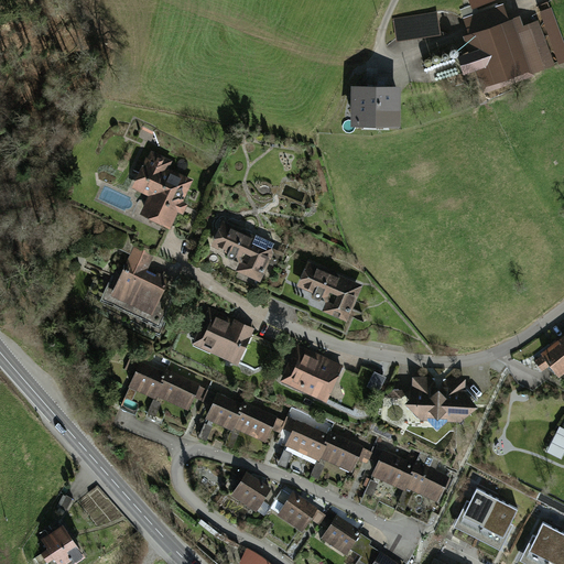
[(480,90),(550,63),(538,23),(518,25),(517,15),(459,33),(466,55),(451,58),(456,76),(472,72),(480,90)]
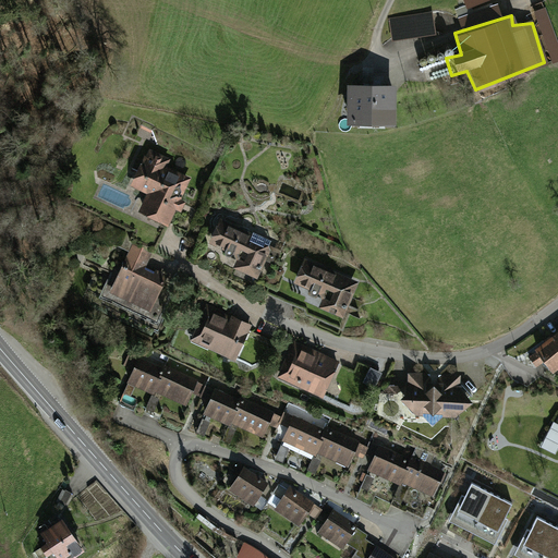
[(399,86),(351,85),(351,123),(399,124),(399,86)]
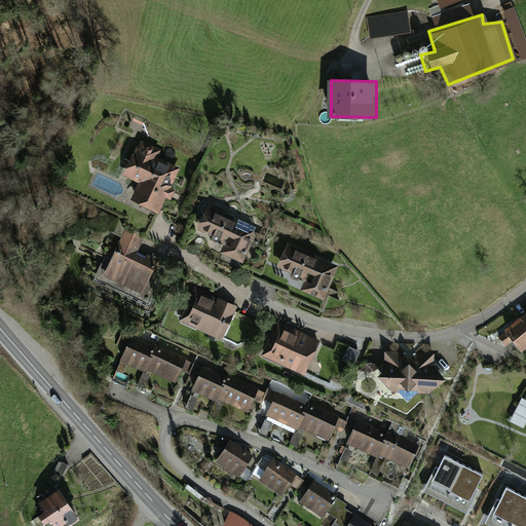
[(142,140),(127,177),(146,184),(140,199),(164,209),(179,171),(156,162),(161,148),(142,140)]
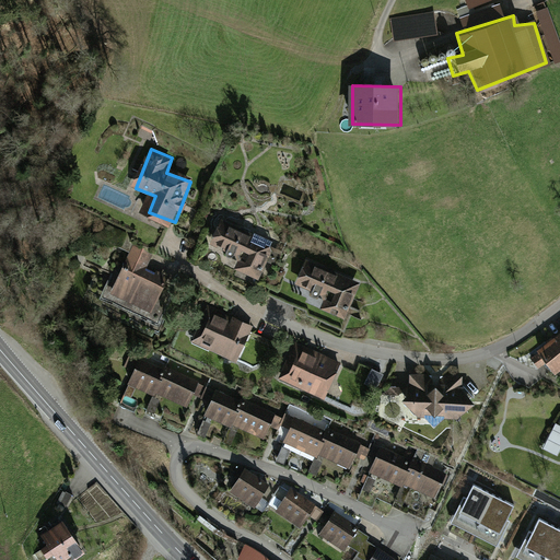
[(288,247),(232,224),(220,254),(248,266),(244,276),(270,287),(288,247)]
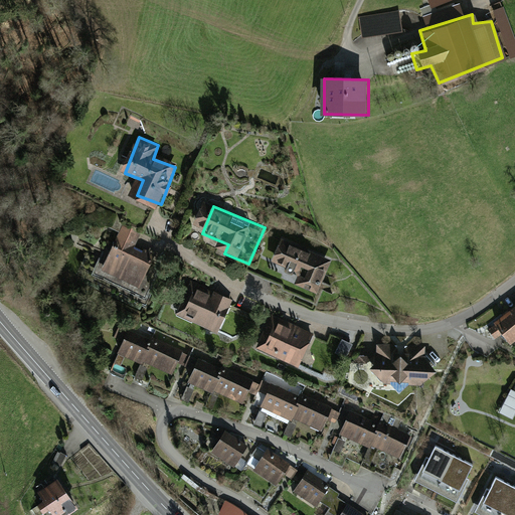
[(137,233),(112,221),(91,266),(142,291),(159,255),(133,243),(137,233)]
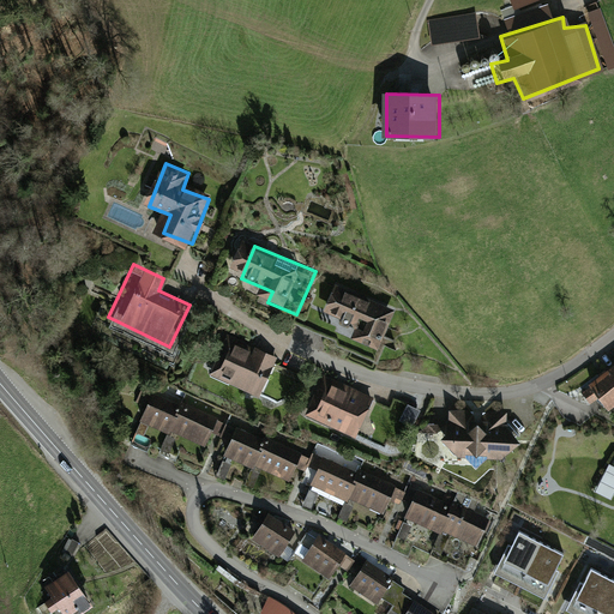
[(409,315),(347,290),(335,321),(397,347),(409,315)]
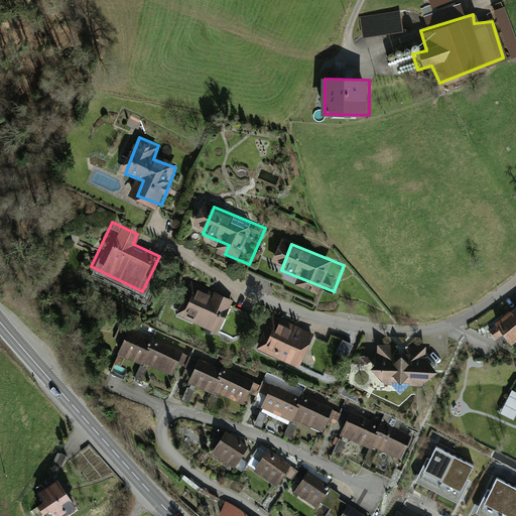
[(243,307),(204,290),(190,323),(230,339),(243,307)]
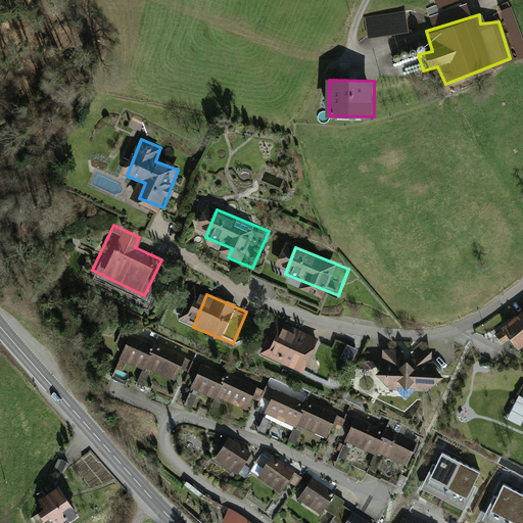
[(522,310),(497,329),(513,350),(522,343),(522,310)]
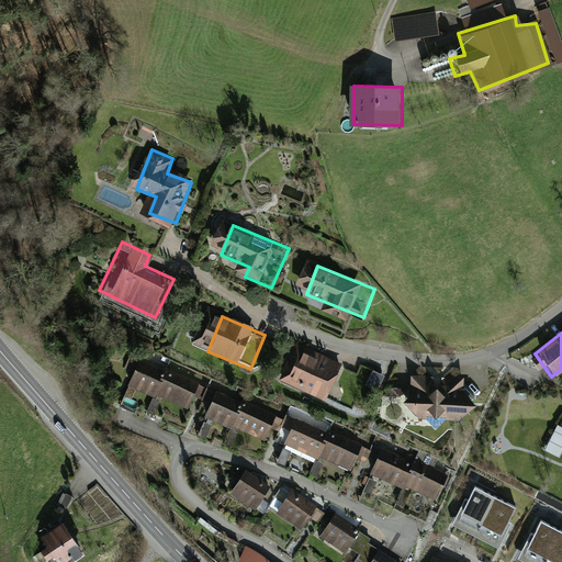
[(353,373),(310,358),(298,391),(343,406),(353,373)]
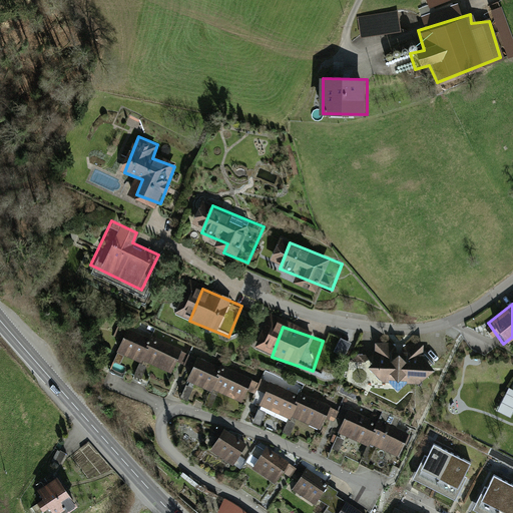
[(193,351),(138,332),(129,357),(185,376),(193,351)]
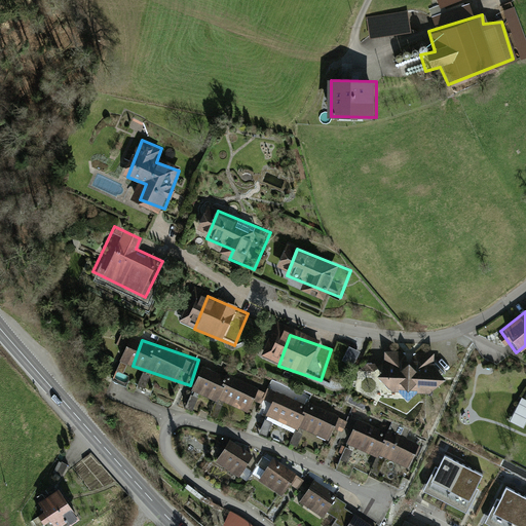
[(342,362),(353,367),(360,353),(349,347),(342,362)]
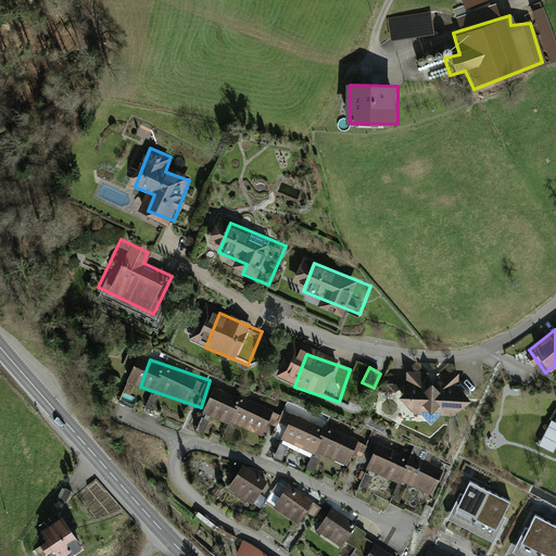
[(407,405),(428,422),(465,425),(480,405),(467,394),(467,382),(417,381),(419,393),(407,405)]
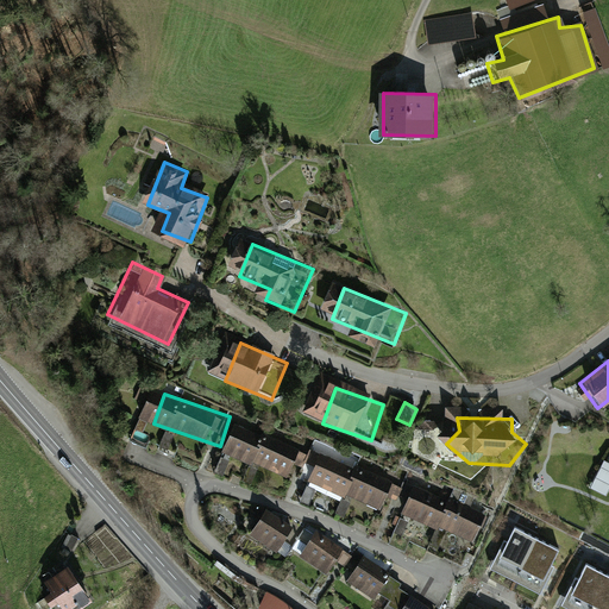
[(314,454),(246,427),(236,453),(303,479),(314,454)]
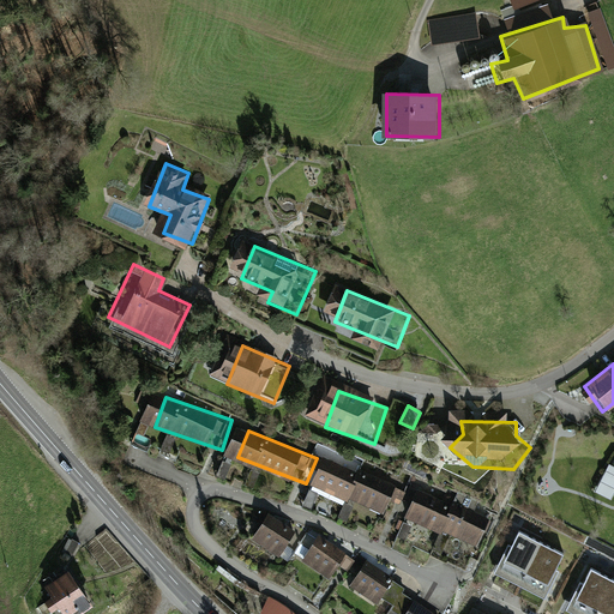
[(408,494),(337,462),(325,491),(395,522),(408,494)]
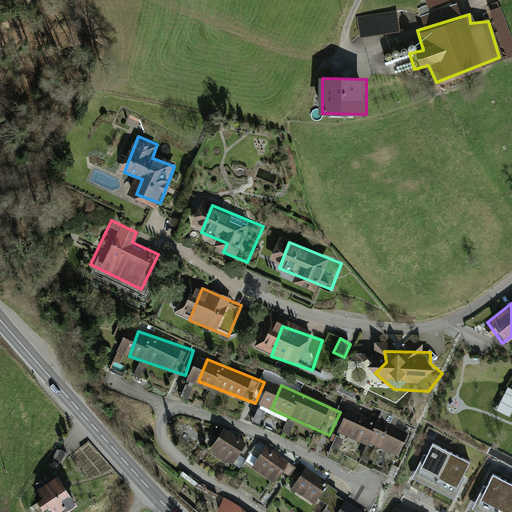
[(510,417),(511,412),(511,389),(508,387),(497,411),(510,417)]
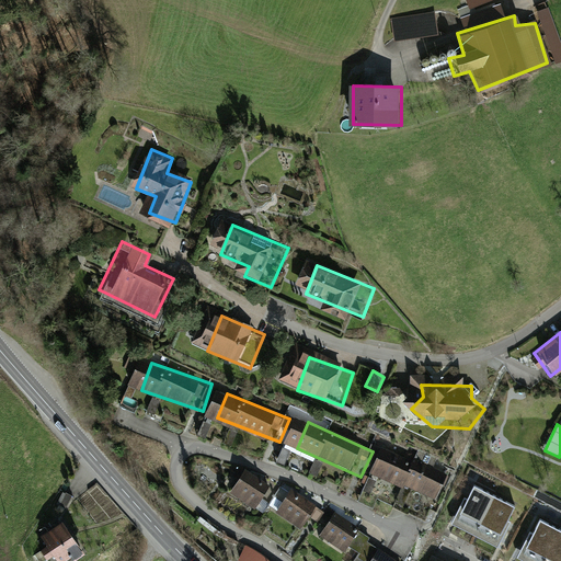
[(447,473),(380,446),(369,472),(436,501),(447,473)]
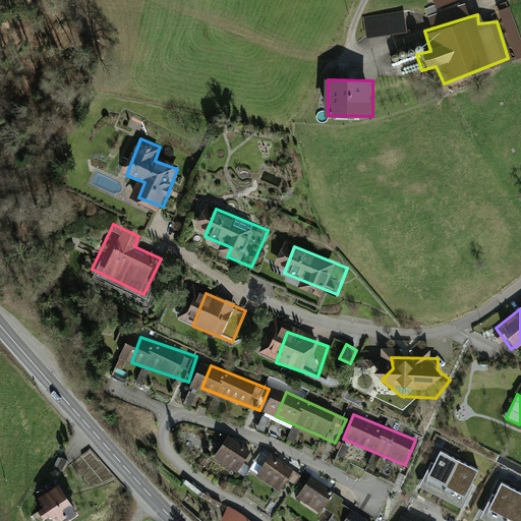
[(261,455),(238,440),(224,461),(246,476),(261,455)]
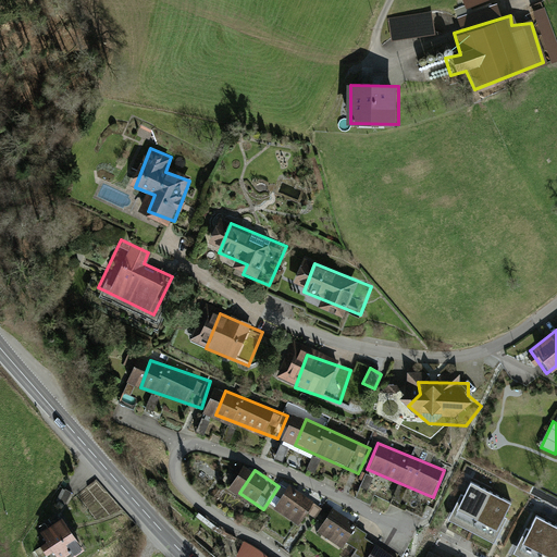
[(512,502),(471,481),(463,495),(461,494),(448,519),(494,543),(507,518),(504,517),(512,502)]
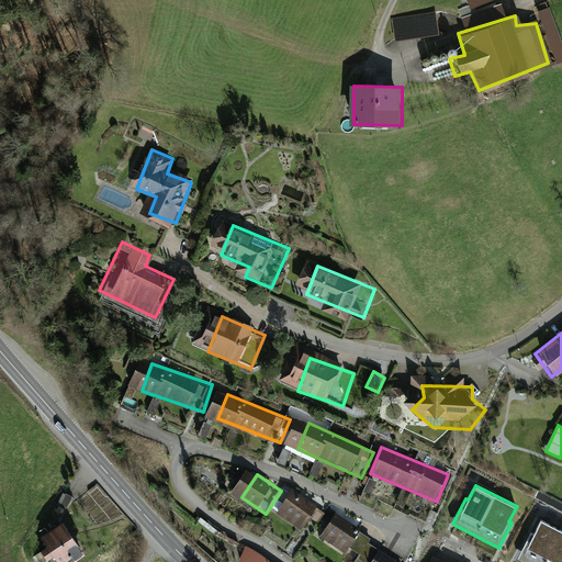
[(280,509),(292,492),(284,486),(272,505),(280,509)]
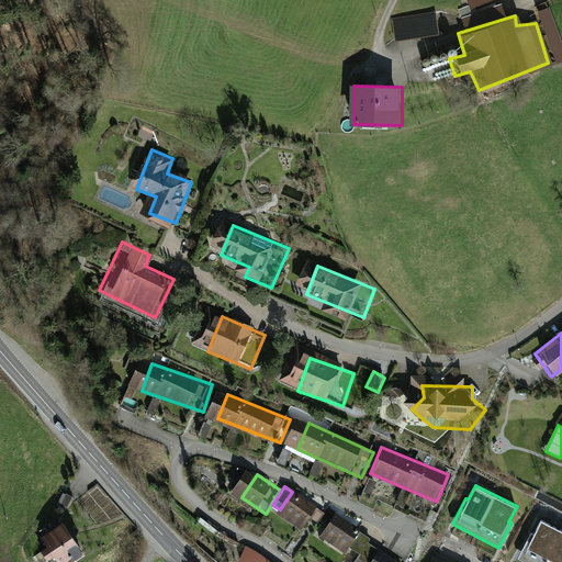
[(324,508),(303,495),(289,518),(310,531),(324,508)]
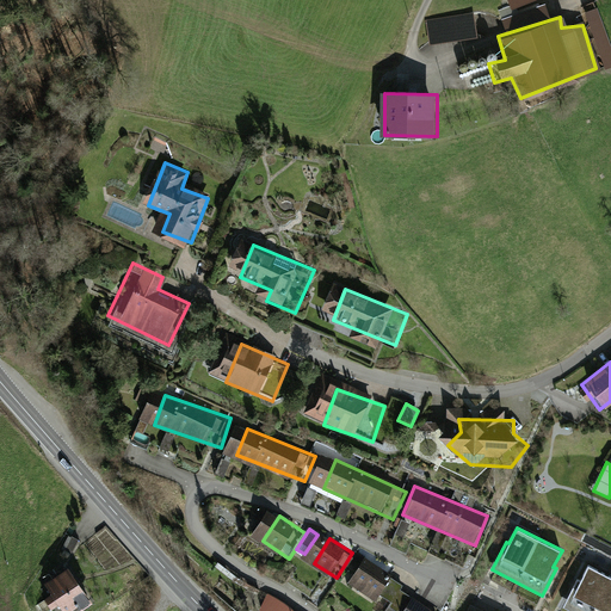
[(400,578),(376,563),(362,587),(386,602),(400,578)]
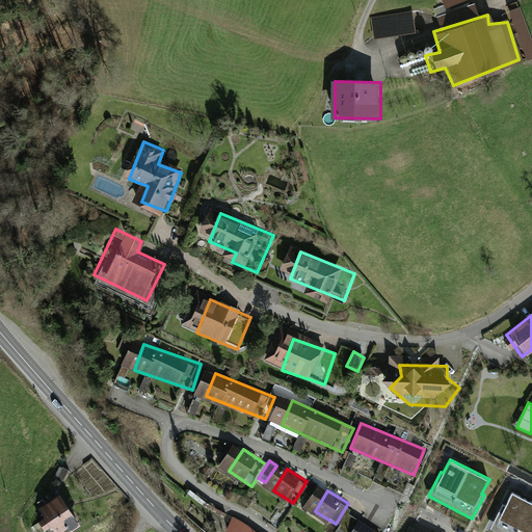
[(531,531),(531,502),(512,491),(505,506),(503,505),(490,528),(497,531),(531,531)]
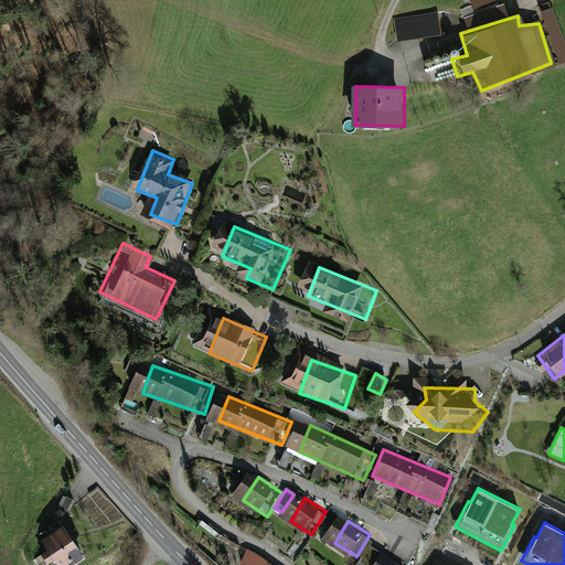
[(67,564),(82,555),(62,526),(43,541),(60,564),(67,564)]
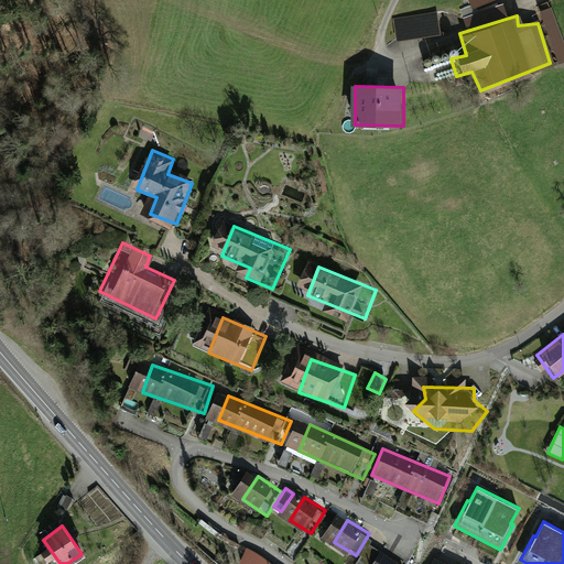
[(269,563),(248,550),(240,563),(269,563)]
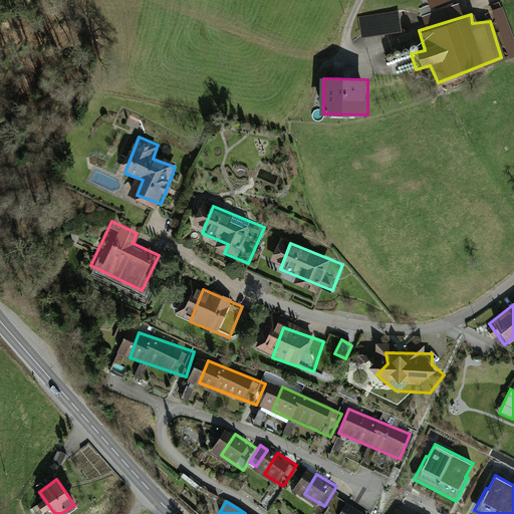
[(363,513),(345,502),(337,513),(363,513)]
